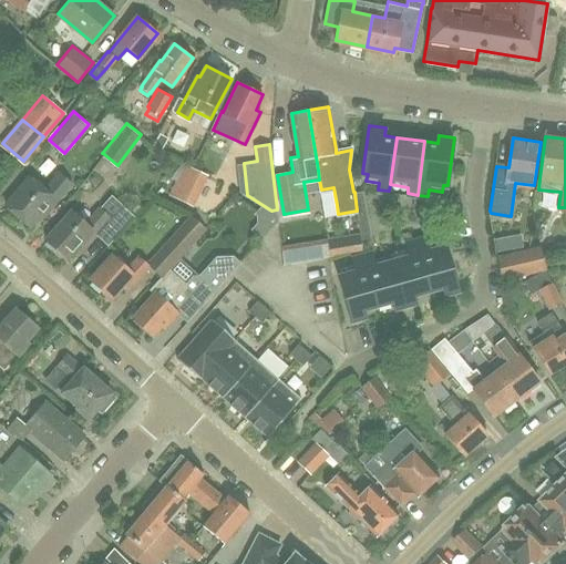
[(40,212),(43,214),(71,182),(59,173),(45,190),(29,176),(6,204),(29,224),(40,212)]
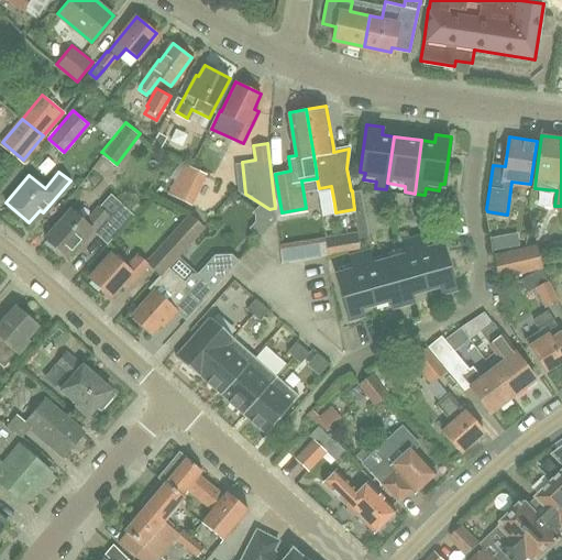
[(357,233),(359,241),(370,239),(361,188),(352,190),(354,209),(357,233)]
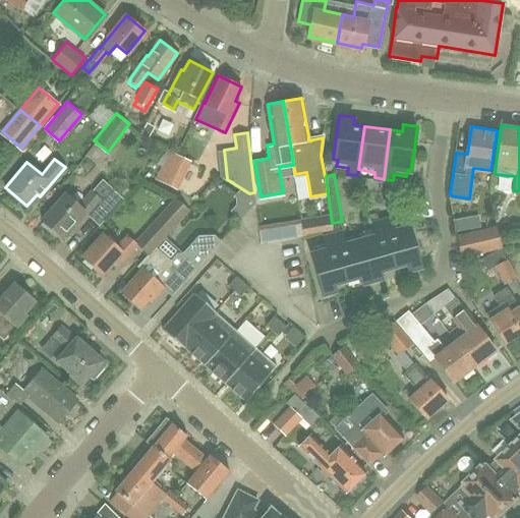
[(76,225),(87,214),(99,225),(124,197),(103,178),(93,189),(92,191),(78,206),(65,192),(41,218),(60,236),(73,223),(76,225)]
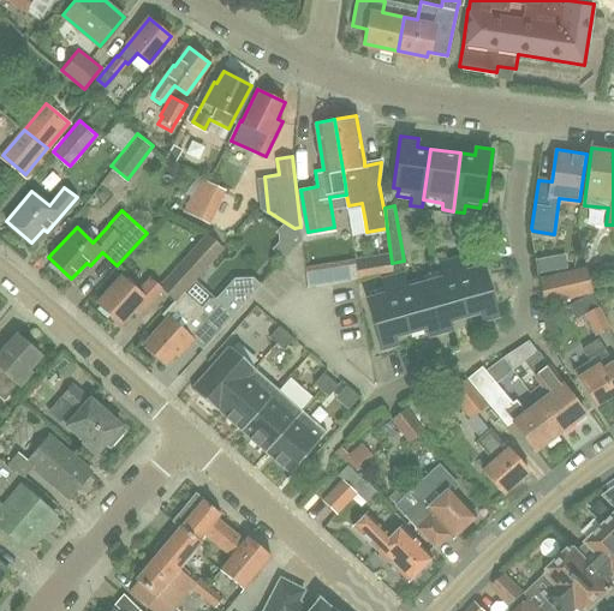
[(196,277),(225,246),(207,231),(158,285),(150,277),(138,291),(121,276),(97,301),(120,322),(132,310),(137,313),(161,287),(176,300),(183,293),(182,292),(196,277)]
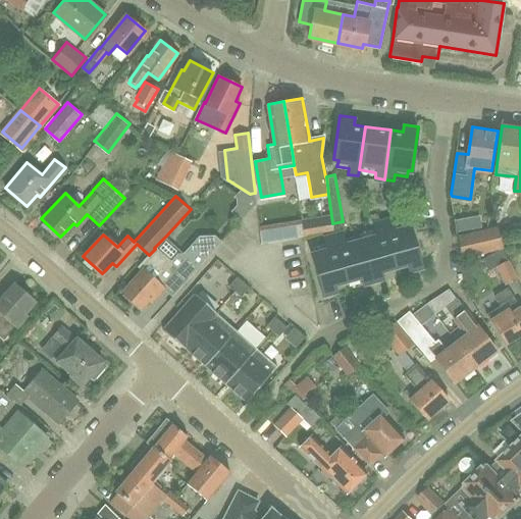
[(459,230),(477,227),(475,214),(457,218),(459,230)]
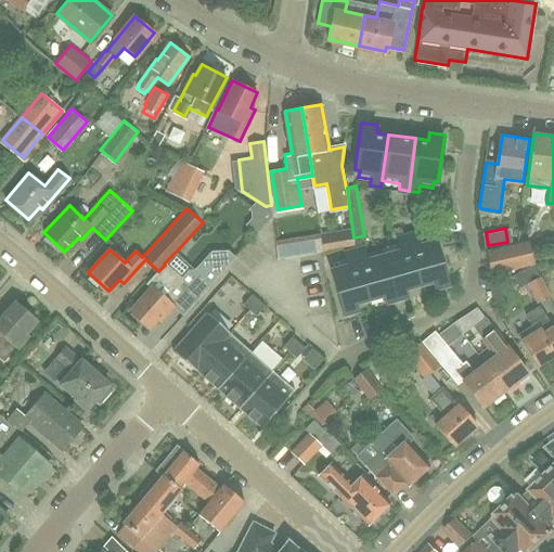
[(353,238),(352,230),(325,234),(327,249),(355,244),(353,238)]
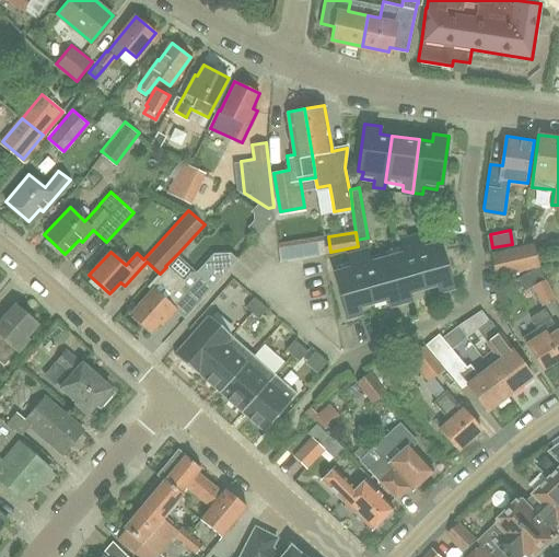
[(410,236),(424,287),(437,283),(439,291),(454,287),(441,242),(424,246),(420,233),(410,236)]
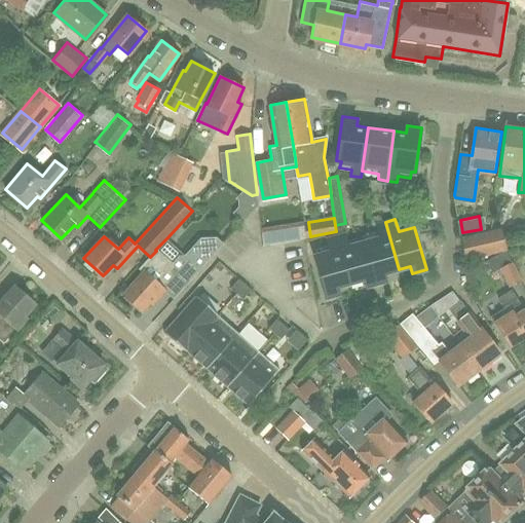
[(383,273),(399,269),(385,222),(376,225),(379,236),(364,240),(375,283),(385,281),(383,273)]
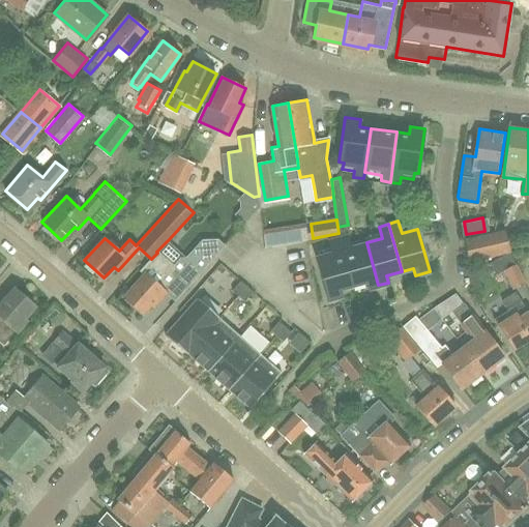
[(260,227),(261,249),(300,246),(299,234),(282,235),(282,227),(260,227)]
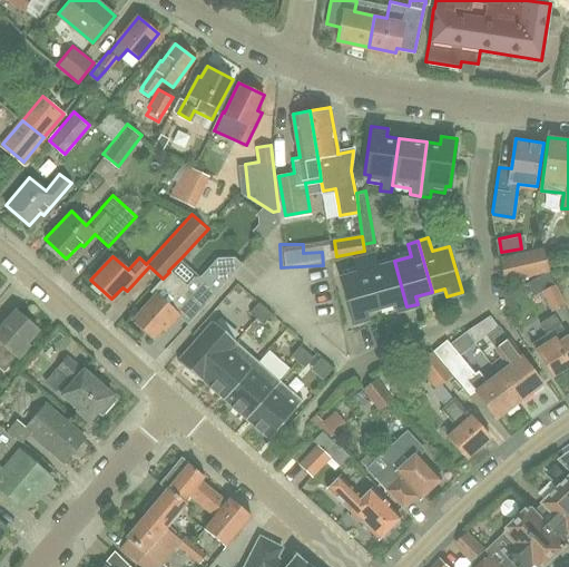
[(504,281),(526,276),(548,271),(542,246),(498,255),(504,281)]
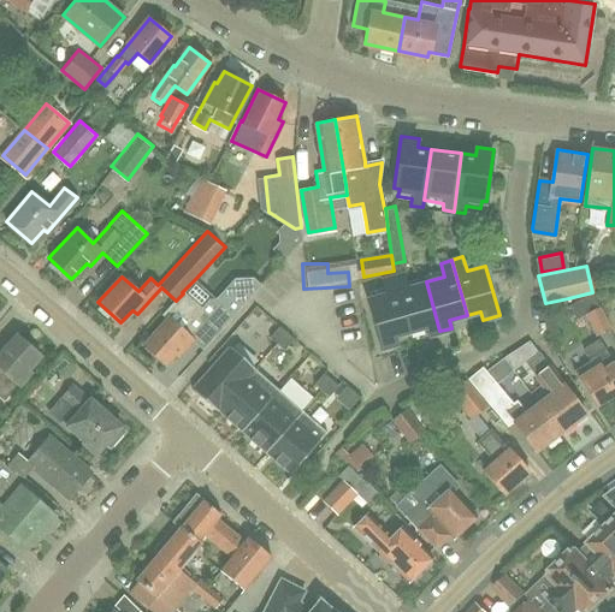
[(439,331),(426,281),(408,286),(404,272),(394,275),(409,332),(426,327),(429,334),(439,331)]
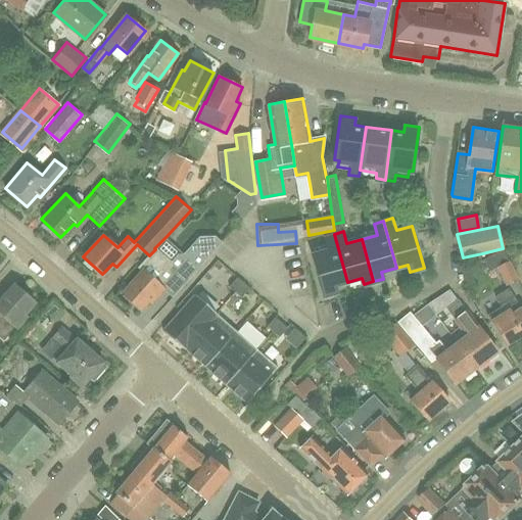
[(335,285),(347,282),(334,234),(324,236),(327,248),(312,252),(324,295),(336,291),(335,285)]
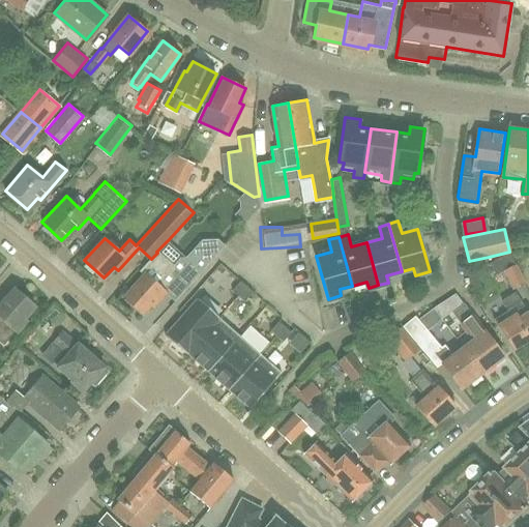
[(166,292),(164,291),(178,275),(171,269),(174,266),(157,252),(151,259),(141,270),(144,272),(123,295),(142,313),(151,303),(153,305),(166,292)]
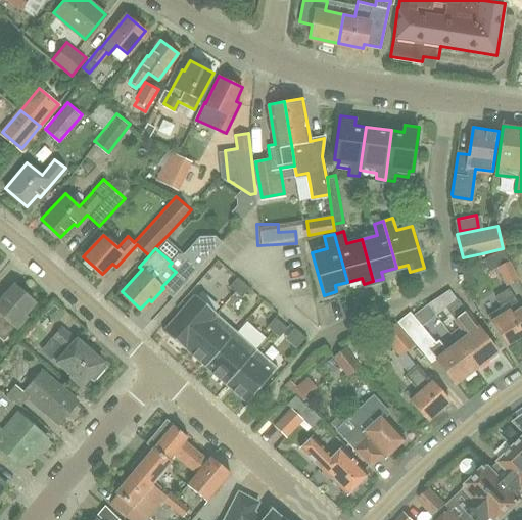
[(486,253),(488,255),(484,257),(489,270),(497,266),(506,285),(519,279),(510,258),(504,249),(486,253)]
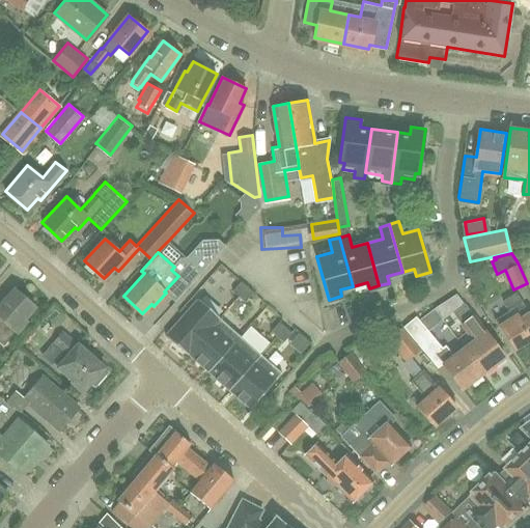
[(233,289),(240,295),(248,285),(242,280),(233,289)]
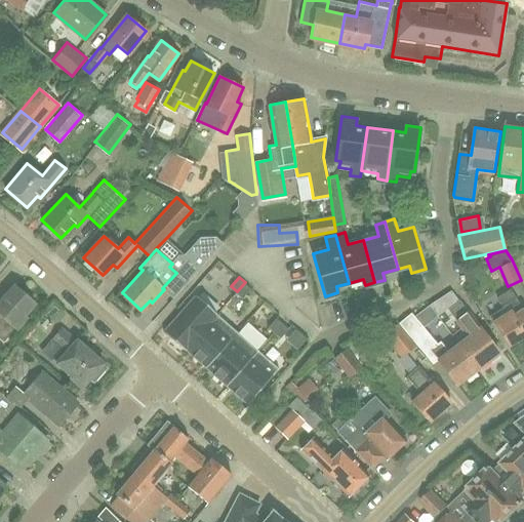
[(251,287),(245,282),(237,291),(243,296),(251,287)]
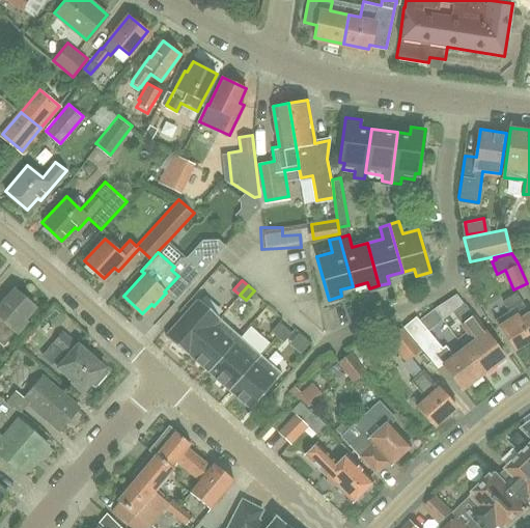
[(0,341),(4,345),(17,332),(16,331),(26,320),(24,317),(34,306),(14,287),(0,303),(0,341)]
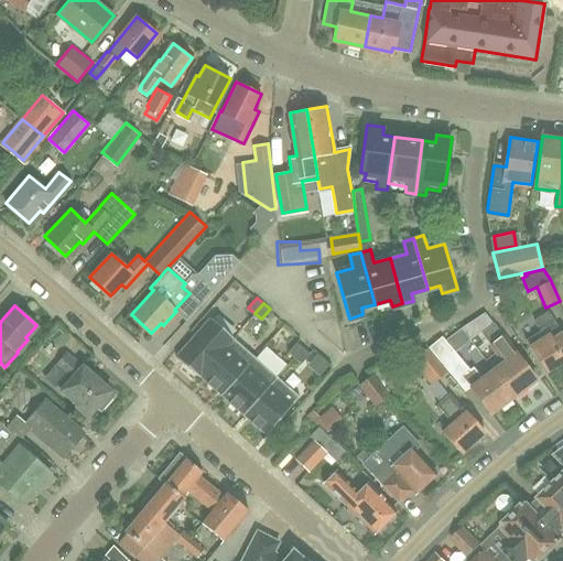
[(176,355),(199,376),(201,375),(199,374),(234,336),(210,315),(176,355)]
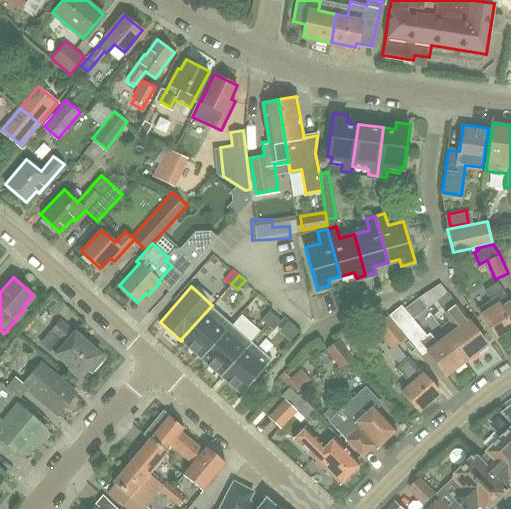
[(478,306),(485,317),(496,336),(510,327),(510,300),(509,301),(501,288),(493,293),(494,295),(478,306)]
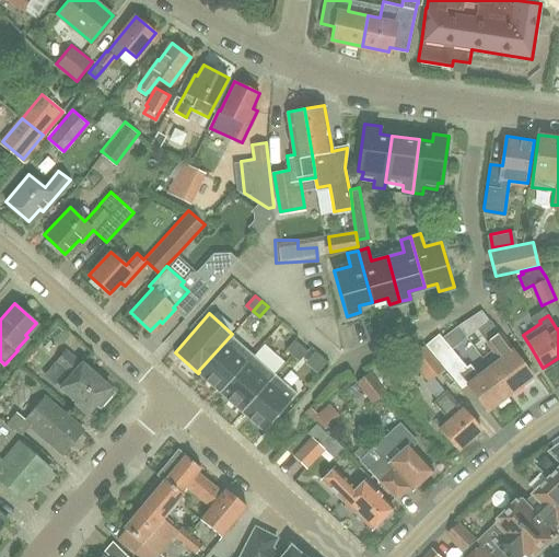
[(490,367),(511,394),(533,376),(512,349),(511,350),(490,322),(479,329),(500,359),(490,367)]
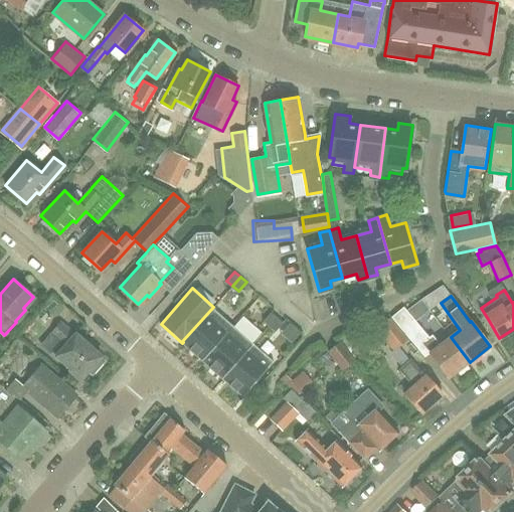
[(201,358),(203,360),(234,325),(213,307),(182,341),(183,342),(201,358)]
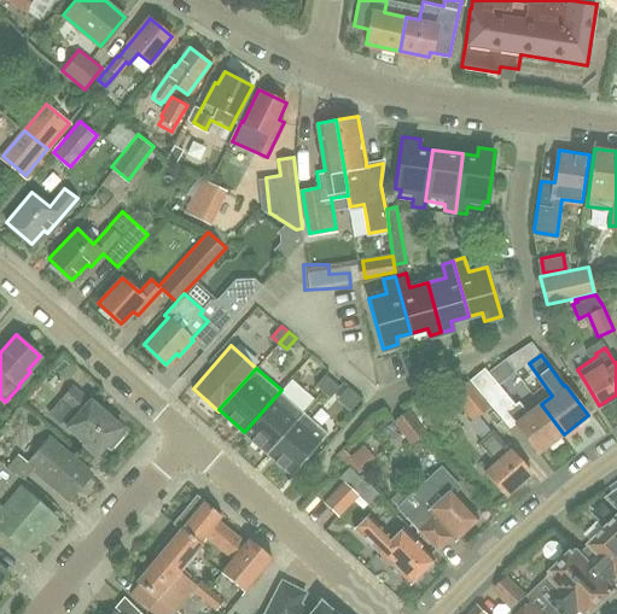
[(325,373),(315,384),(322,390),(332,379),(325,373)]
